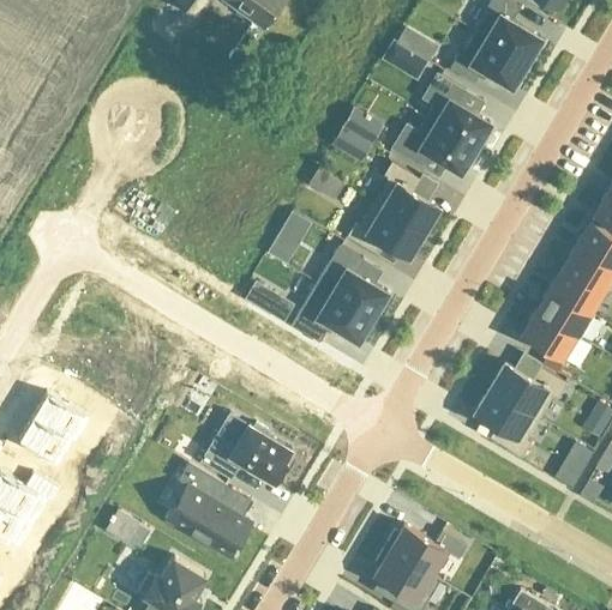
[(173,0),(172,4),(196,20),(210,0),(173,0)]
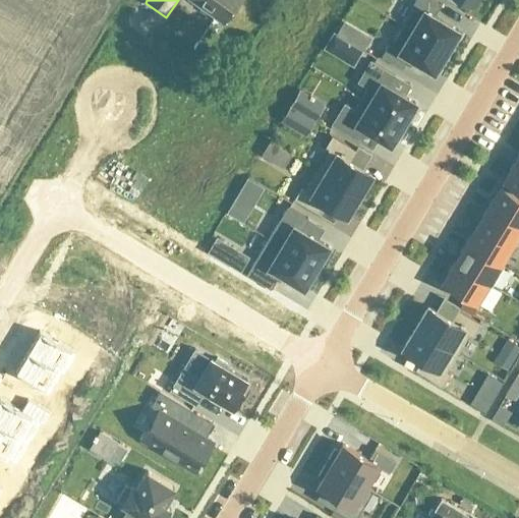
[(223,27),(242,0),(188,0),(187,2),(223,27)]
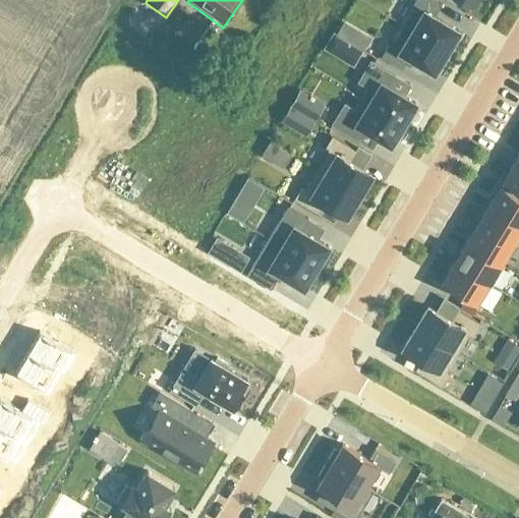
[(401,30),(445,56),(446,53),(450,55),(458,41),(455,39),(457,35),(433,19),(440,8),(425,0),(415,0),(410,8),(413,9),(401,30)]
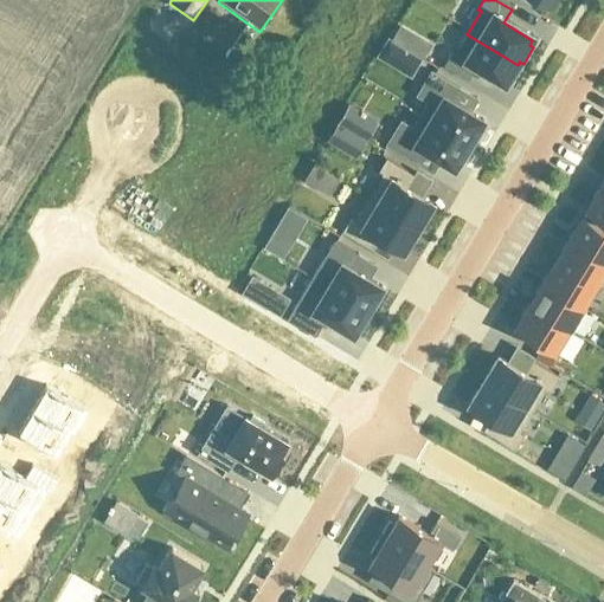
[(527,0),(548,13),(556,0),(527,0)]
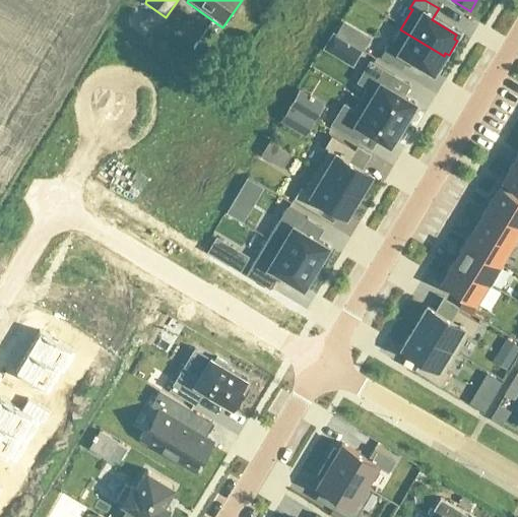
[(444,56),(400,29),(388,49),(386,48),(379,60),(399,73),(406,61),(431,76),(434,72),(437,74),(445,61),(442,59),(444,56)]
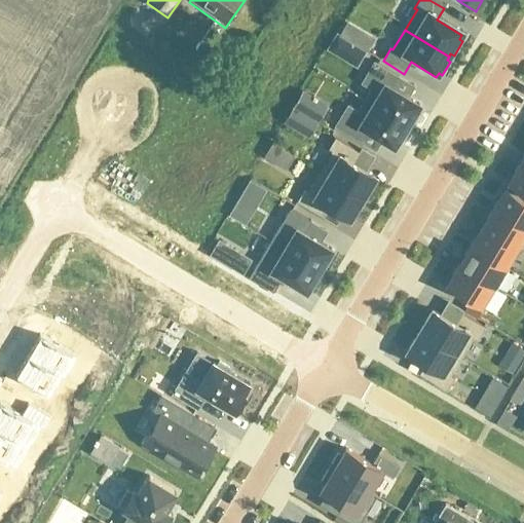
[(390,91),(397,80),(372,65),(360,86),(369,92),(363,103),(408,131),(418,114),(415,112),(417,108),(406,101),(390,91)]
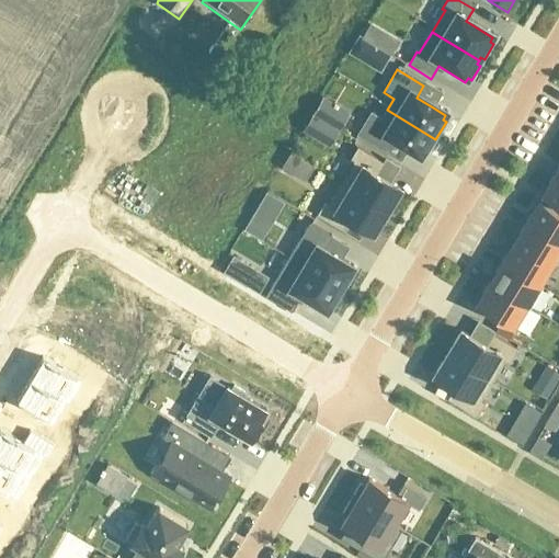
[(327,127),(337,134),(346,117),(320,102),(311,118),(327,127)]
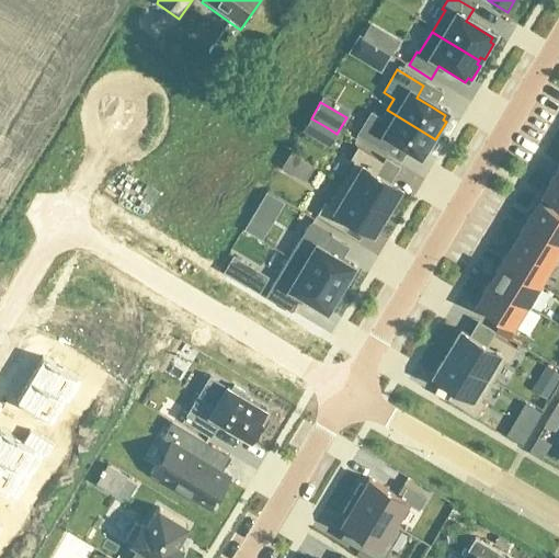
[(355,138),(381,154),(389,143),(406,152),(419,160),(421,156),(424,158),(435,139),(387,110),(379,122),(369,116),(355,138)]
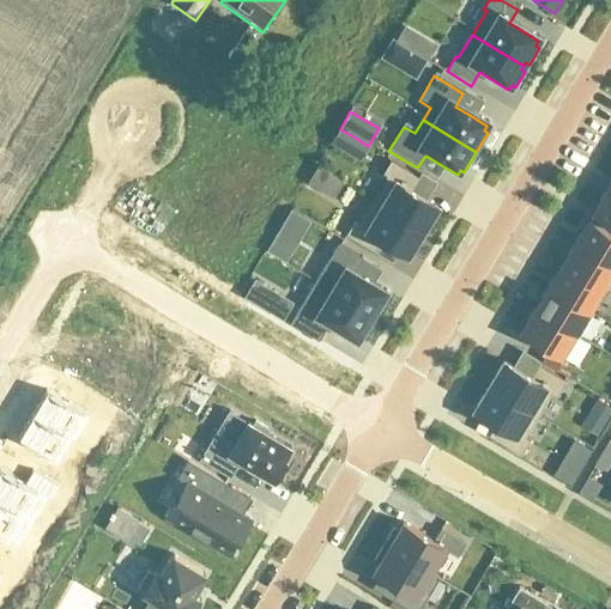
[(361,159),(368,146),(357,139),(350,152),(361,159)]
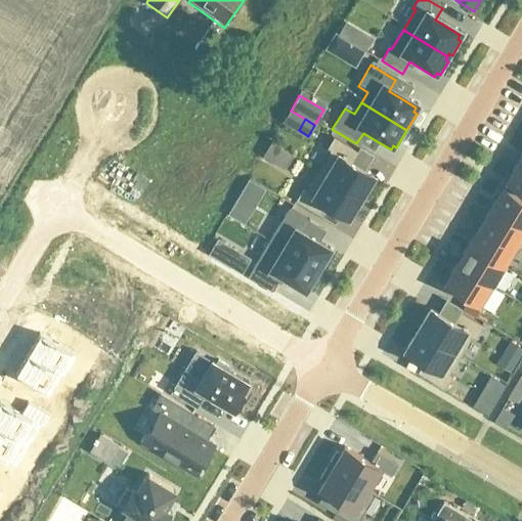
[(318,175),(360,201),(373,180),(350,166),(356,156),(333,141),(325,154),(330,157),(318,175)]
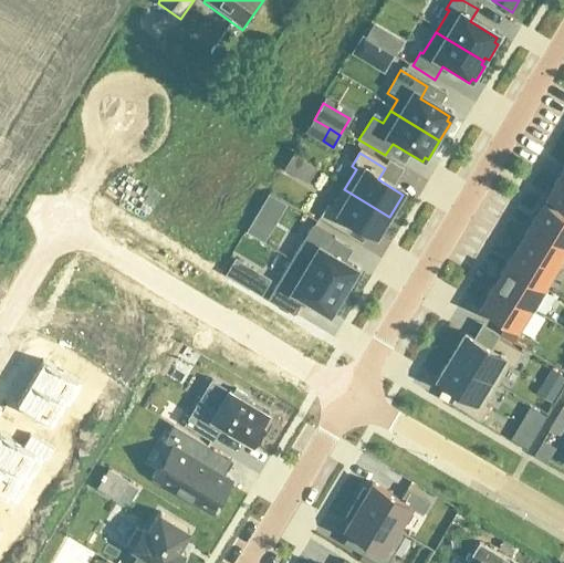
[(563,181),(559,179),(546,200),(563,210),(563,181)]
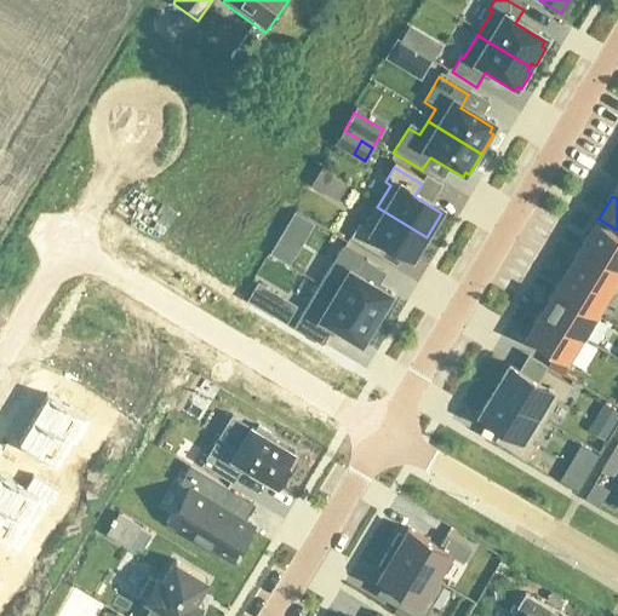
[(427,237),(377,207),(362,230),(358,228),(349,242),(377,259),(384,246),(411,263),(427,237)]
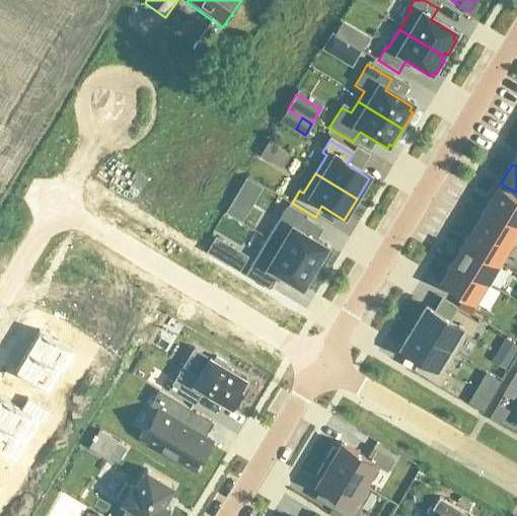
[(485,209),(516,228),(516,202),(497,190),(485,209)]
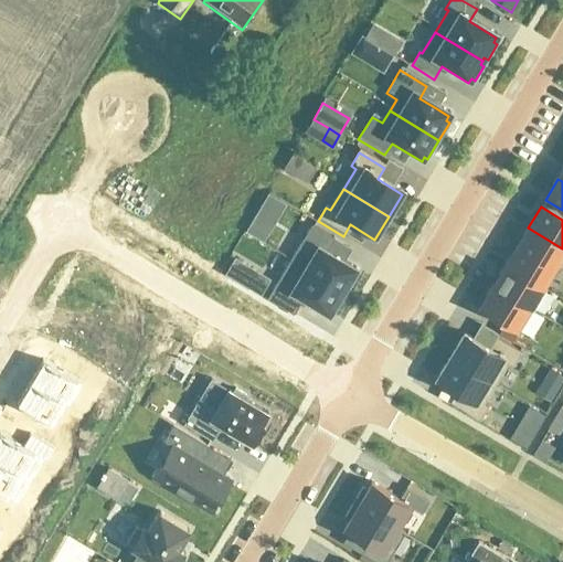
[(288,263),(340,294),(344,287),(349,289),(358,274),(354,272),(325,254),(332,241),(309,228),(288,263)]
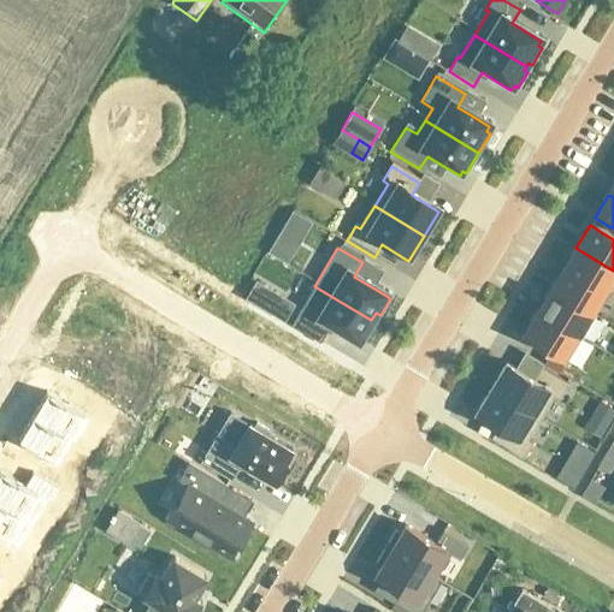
[(562,271),(602,293),(613,273),(613,271),(576,248),(562,271)]
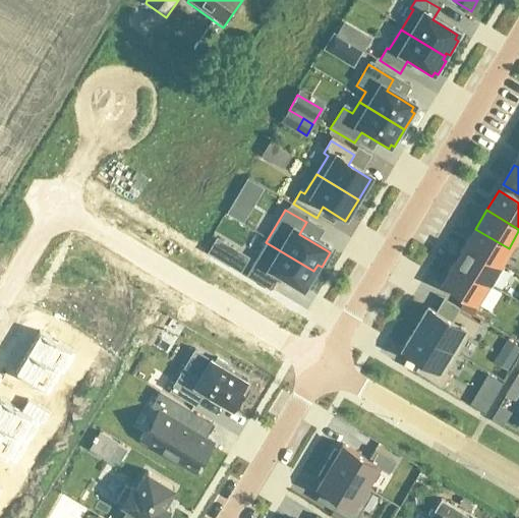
[(464,247),(502,270),(502,269),(498,267),(509,248),(475,229),(464,247)]
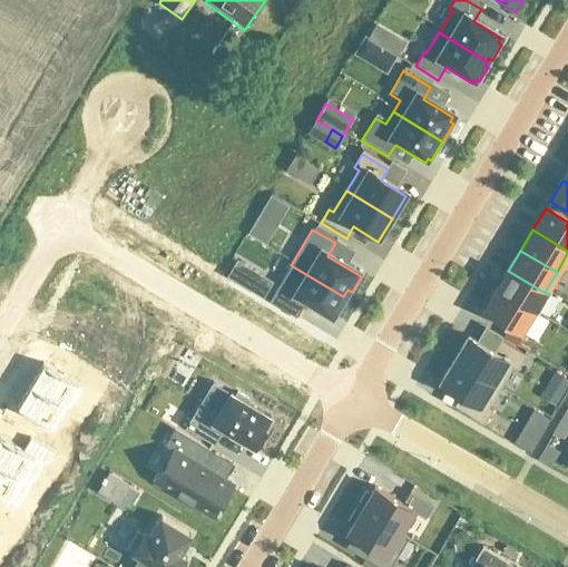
[(294,321),(304,304),(333,322),(343,306),(339,304),(343,296),(291,265),(267,304),(294,321)]
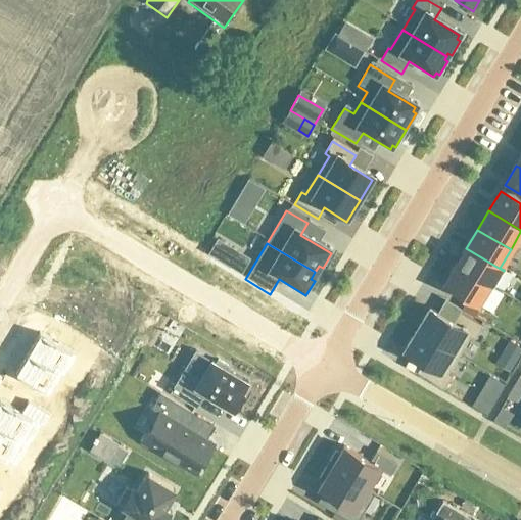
[(504,271),(466,248),(455,268),(492,290),(504,271)]
